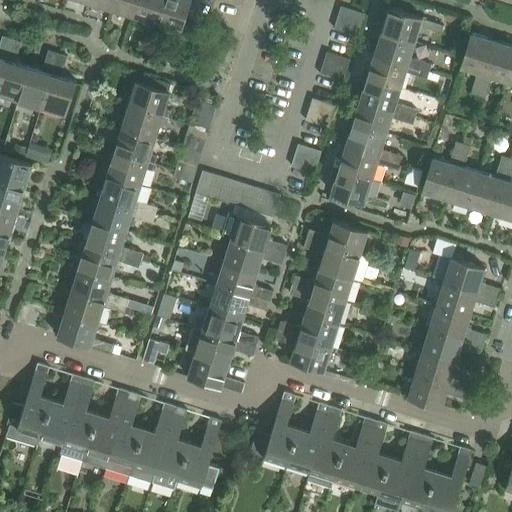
[(112,9),(114,0),(88,0),(88,1),(112,9)]
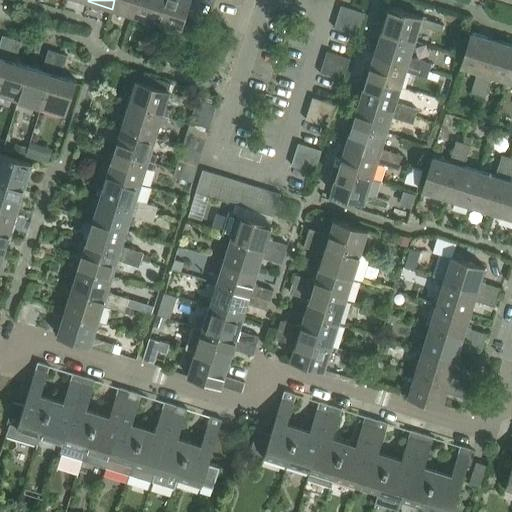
[(134,16),(139,0),(114,0),(112,9),(134,16)]
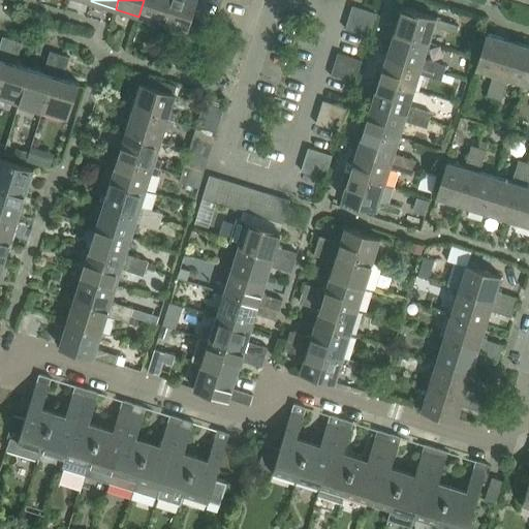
[(162,24),(169,0),(144,0),(138,17),(162,24)]
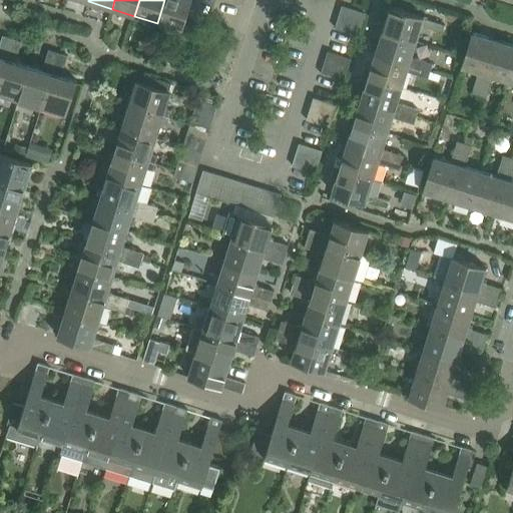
[(186,15),(189,5),(190,0),(164,0),(157,23),(181,30),(186,15)]
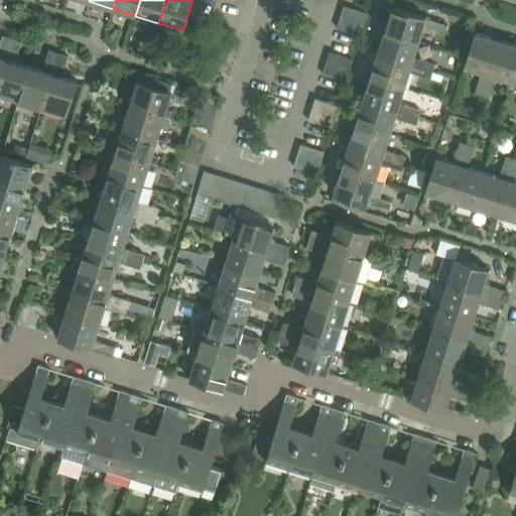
[(214,12),(217,0),(216,0),(191,0),(190,5),(214,12)]
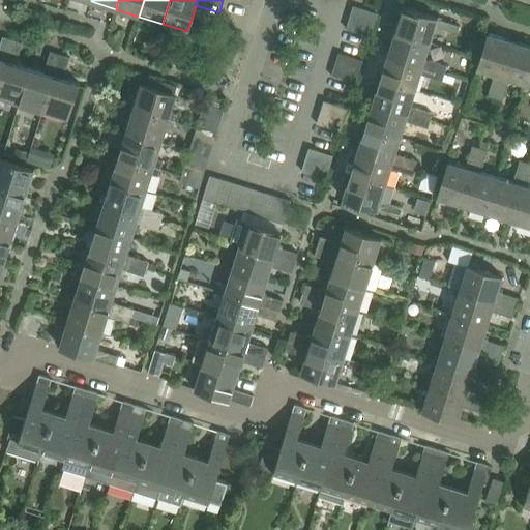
[(215,23),(219,12),(196,5),(193,16),(215,23)]
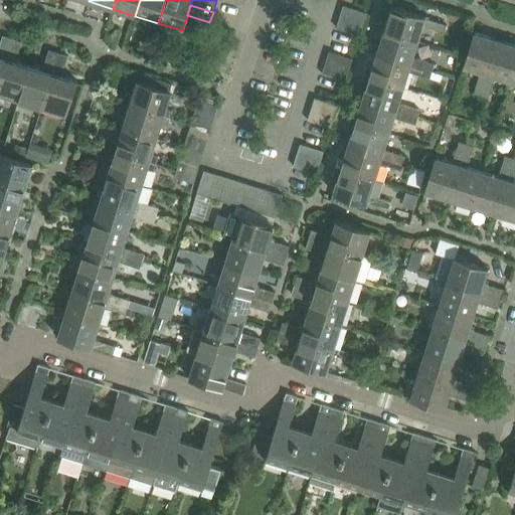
[(363,23),(367,13),(344,5),(340,16),(363,23)]
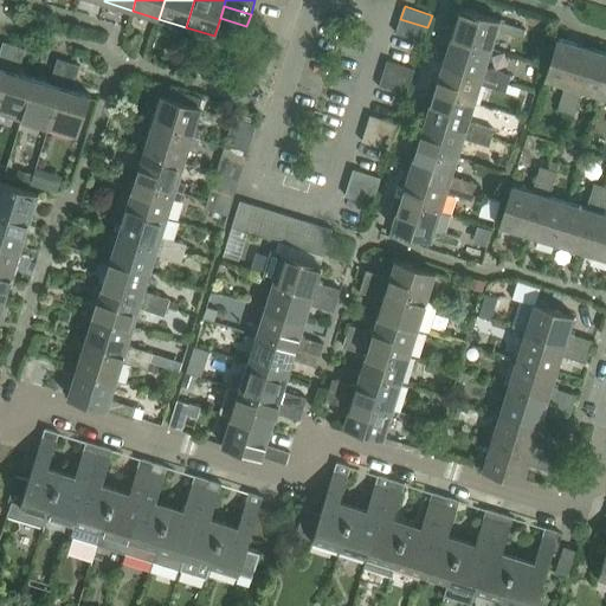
[(492,47),(498,30),(523,37),(526,28),(501,21),(501,20),(461,7),(455,25),(449,23),(445,33),(492,47)]
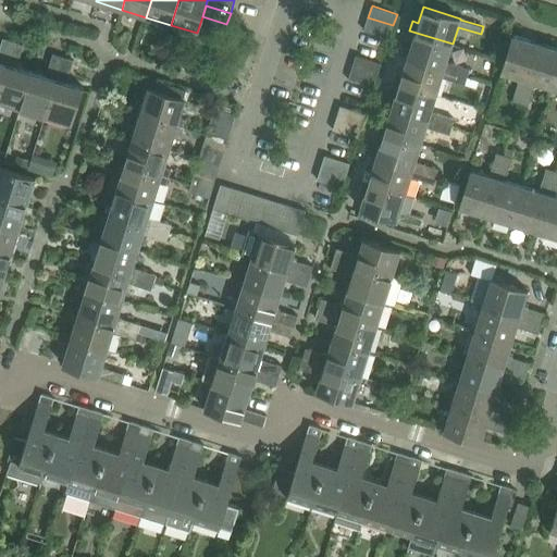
[(390,38),(393,25),(368,17),(364,31),(390,38)]
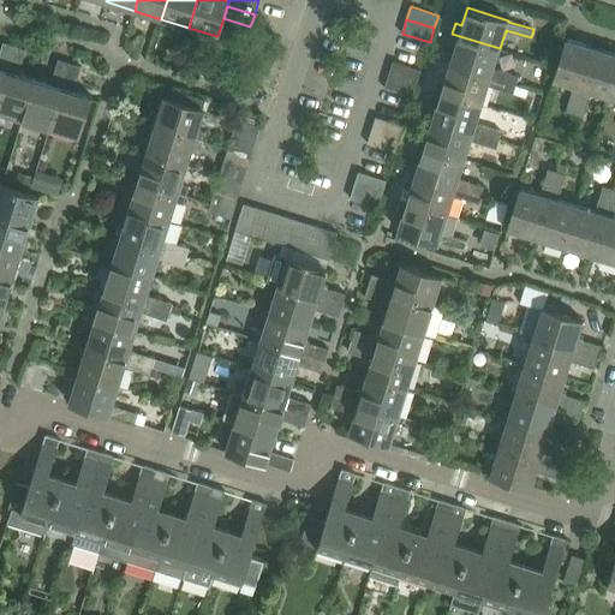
[(494,69),(500,48),(452,34),(449,45),(455,47),(451,64),(517,84),(519,76),(494,69)]
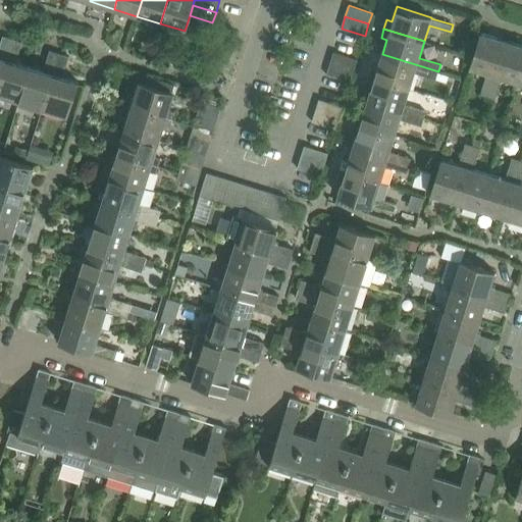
[(488,96),(507,40),(481,32),(470,66),(487,71),(480,93),(488,96)]
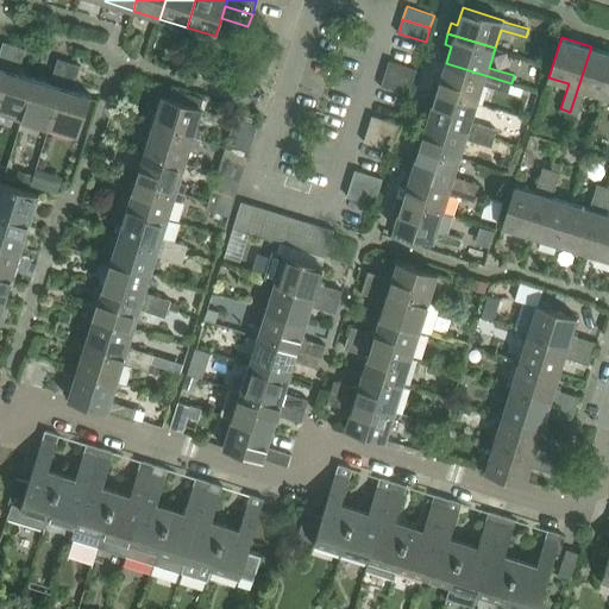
[(0,92),(14,45),(4,42),(0,54),(0,92)]
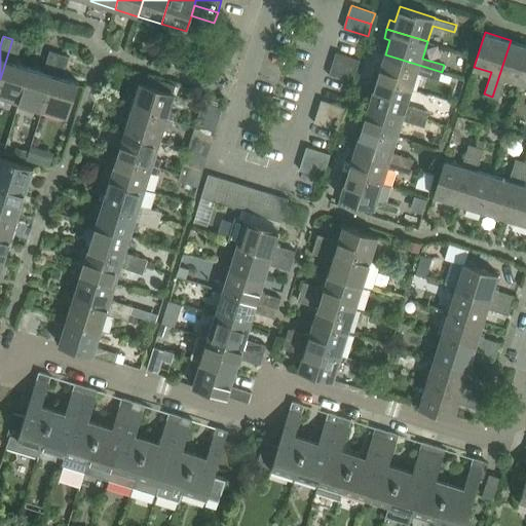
[(0,96),(19,102),(30,67),(16,63),(23,42),(12,39),(0,79),(0,96)]
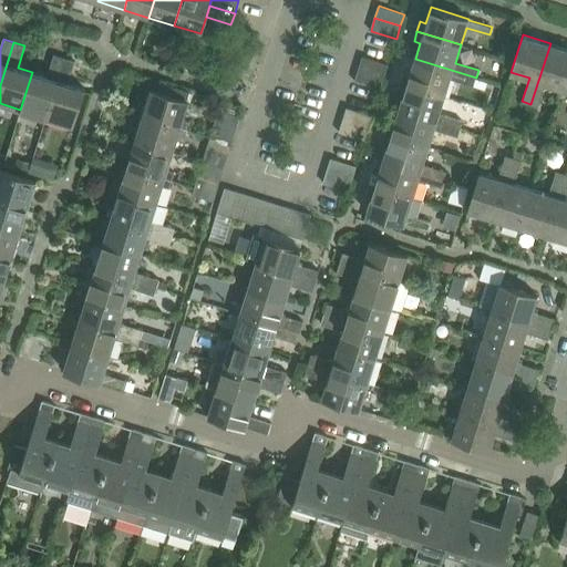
[(564,89),(566,78),(566,48),(550,43),(531,104),(536,105),(544,83),(564,89)]
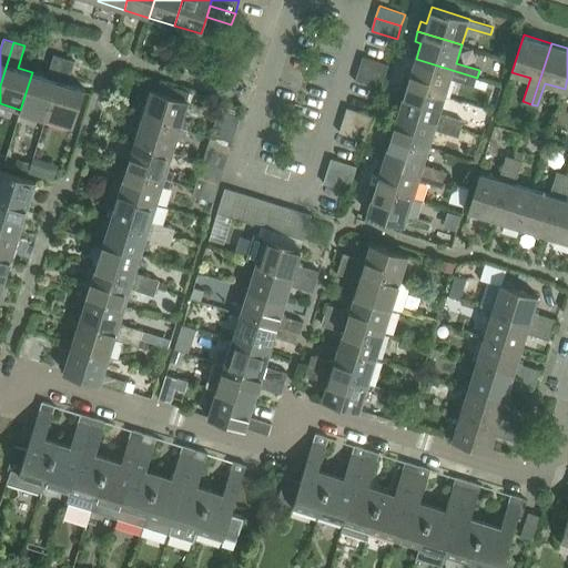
[(46,118),(64,58),(54,54),(48,77),(32,72),(20,110),(46,118)]
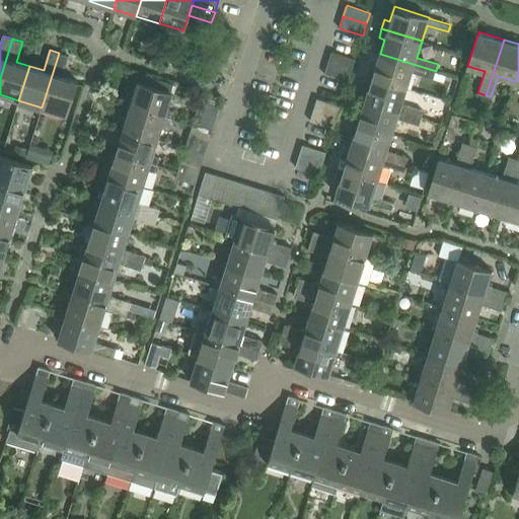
[(355,59),(349,57),(331,52),(328,63),(352,70),(355,59)]
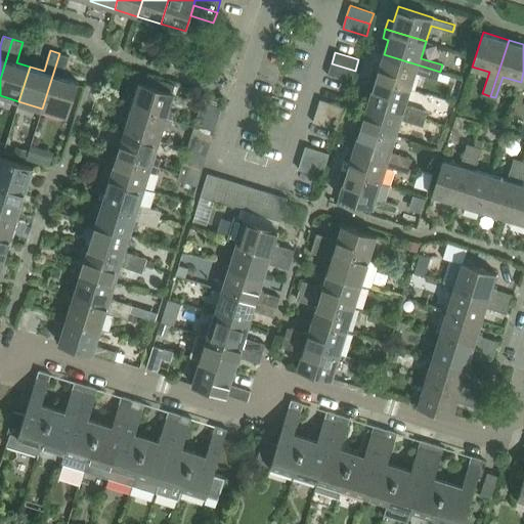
[(67,117),(78,81),(63,77),(70,56),(59,53),(42,108),(67,117)]
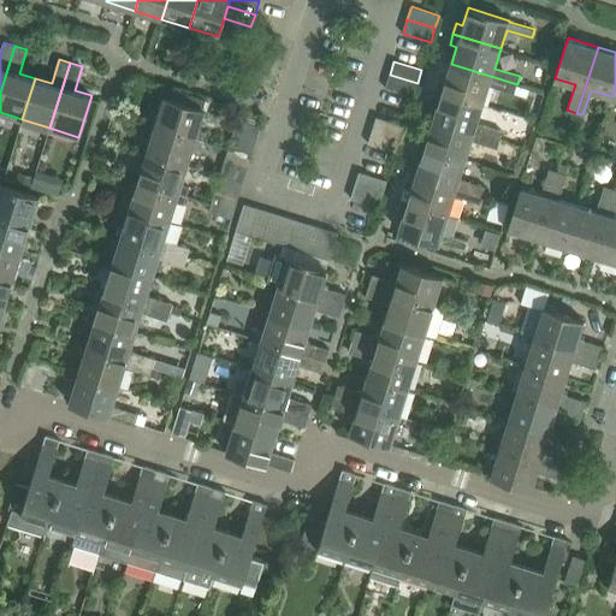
[(517,84),(451,64),(445,81),(439,78),(436,89),(484,104),(490,86),(515,93),(517,84)]
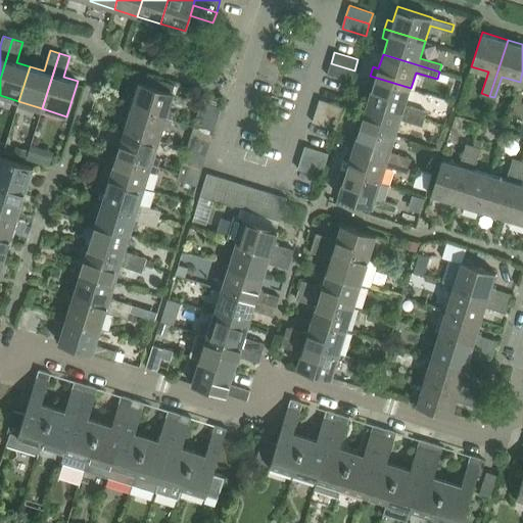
[(350,83),(354,70),(331,63),(327,76),(350,83)]
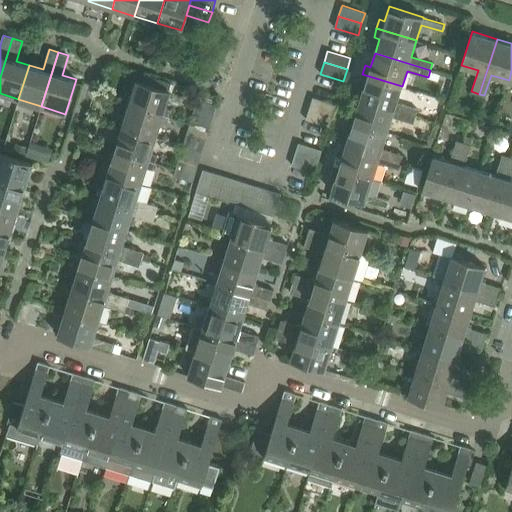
[(166,107),(171,91),(169,90),(171,82),(145,74),(142,82),(136,80),(129,104),(169,116),(172,109),(166,107)]
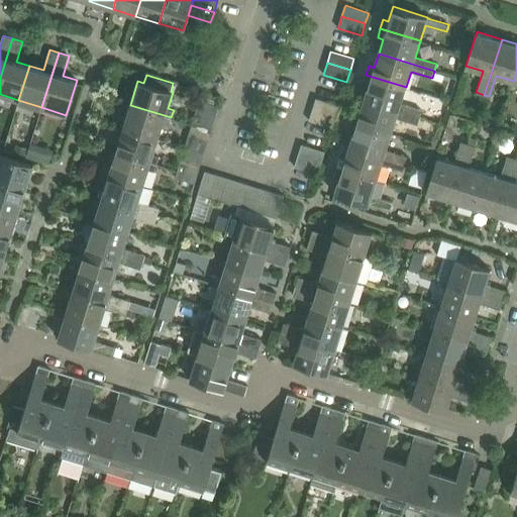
[(401,103),(406,87),(366,75),(363,84),(369,85),(364,99),(420,117),(422,110),(401,103)]
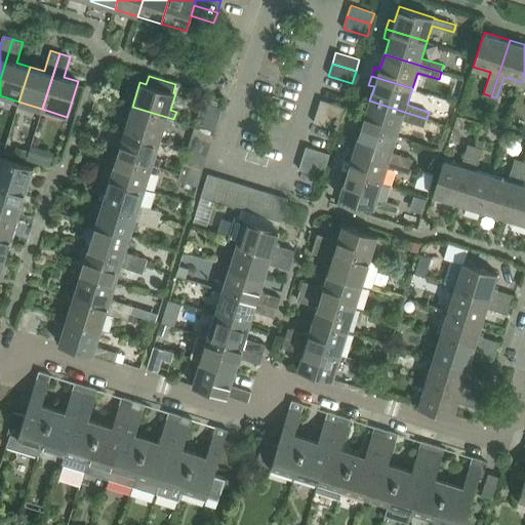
[(341,117),(345,107),(321,99),(318,110),(341,117)]
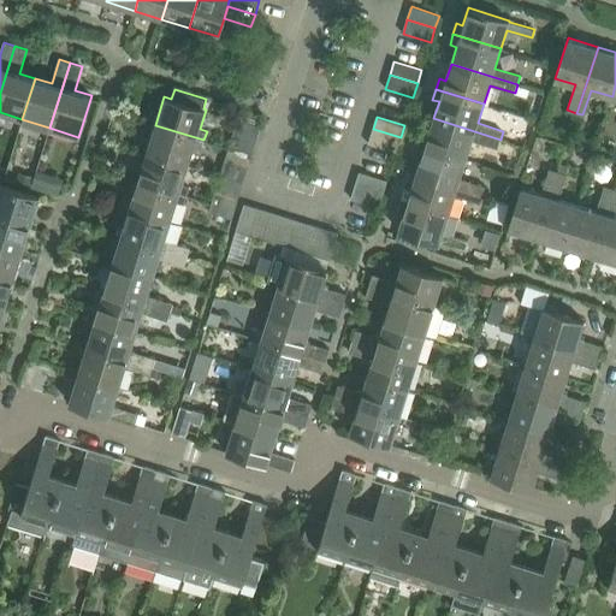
[(497,148),(501,140),(433,118),(428,136),(422,134),(419,144),(466,159),(472,140),(497,148)]
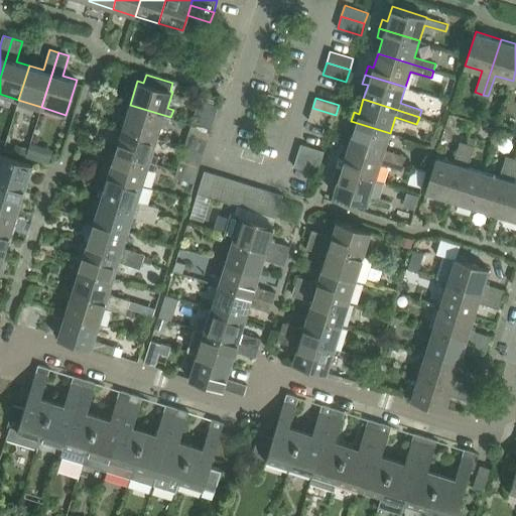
[(157,138),(162,122),(168,124),(170,117),(130,105),(123,127),(157,138)]
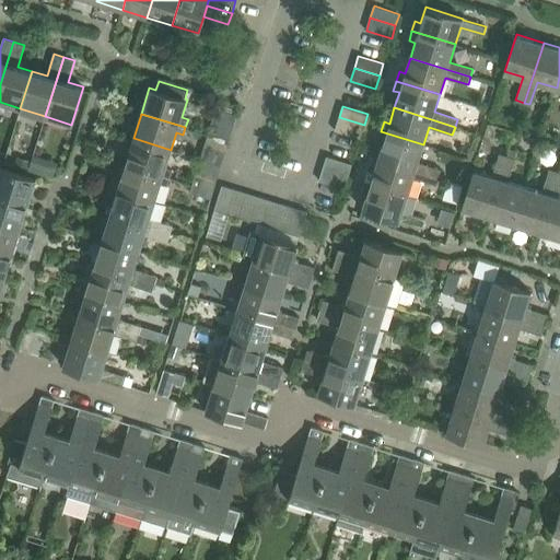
[(360,139),(364,125),(339,117),(335,130),(360,139)]
